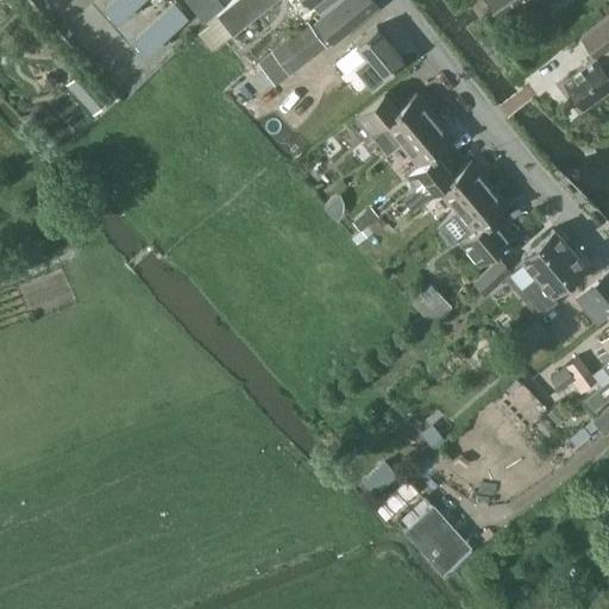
[(110,0),(104,6),(117,22),(140,0),(110,0)]
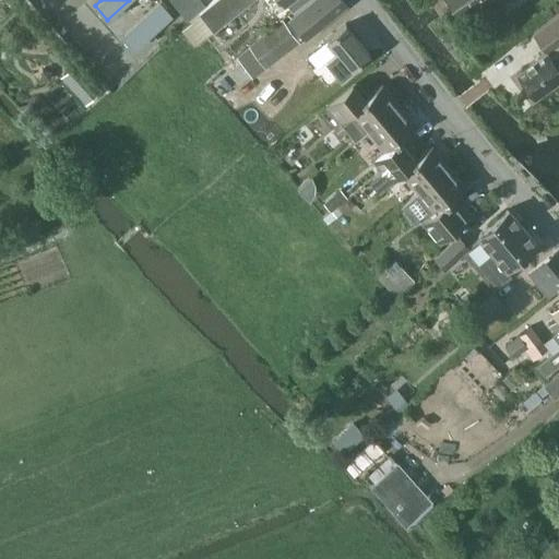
[(159,0),(120,35),(133,49),(173,15),(159,0)]
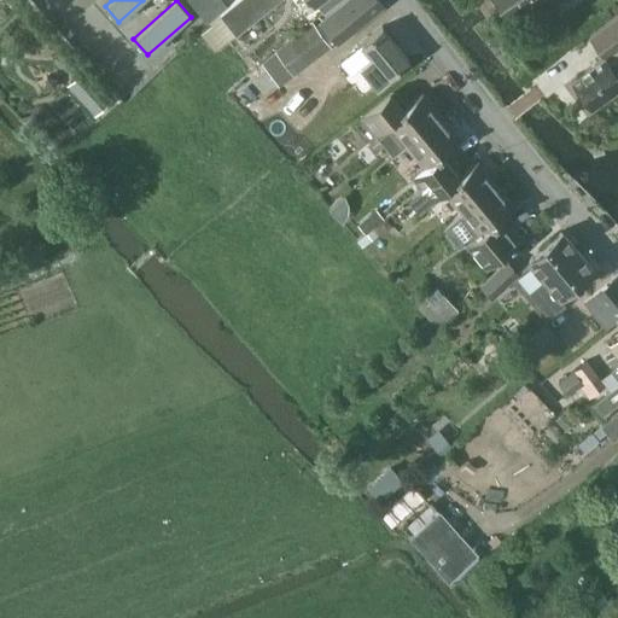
[(220,15),(199,30),(214,51),(238,33),(279,0),(312,0),(315,4),(315,3),(324,12),(339,0),(234,0),(219,12),(220,15)]
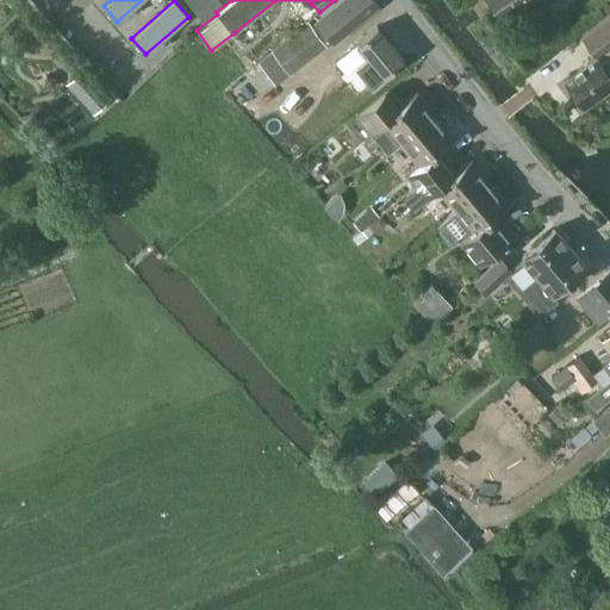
[(334,42),(379,5),(374,0),(342,0),(316,22),(334,42)]
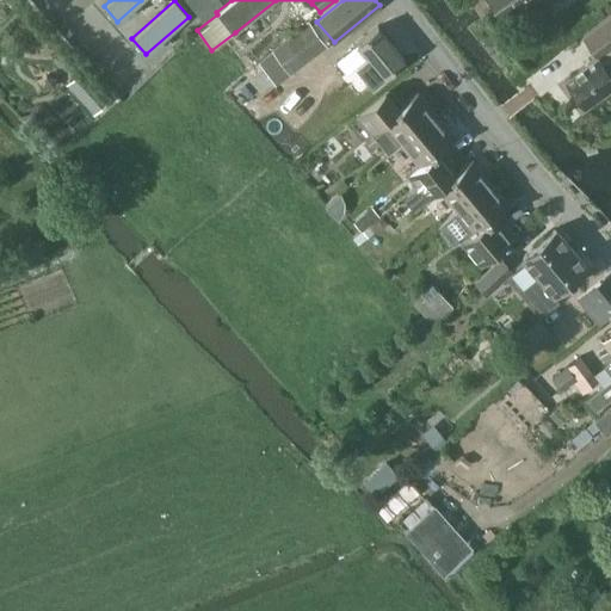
[(488,0),(503,20),(531,0),(488,0)]
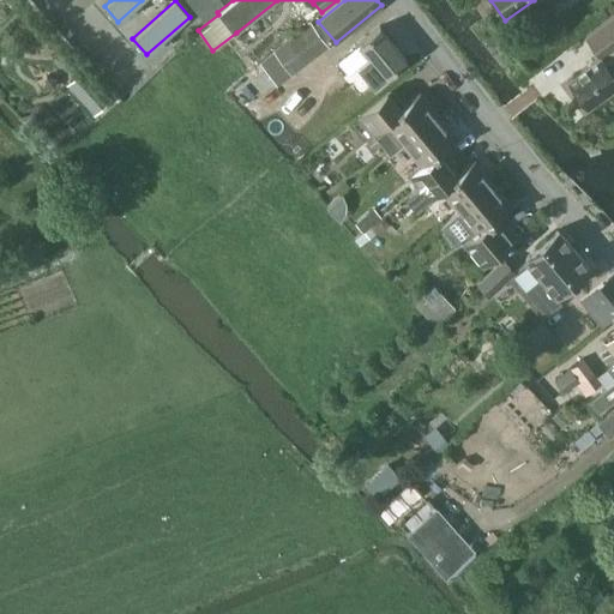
[(588,107),(613,86),(613,71),(613,68),(613,67),(613,18),(588,37),(601,55),(569,80),(588,107)]
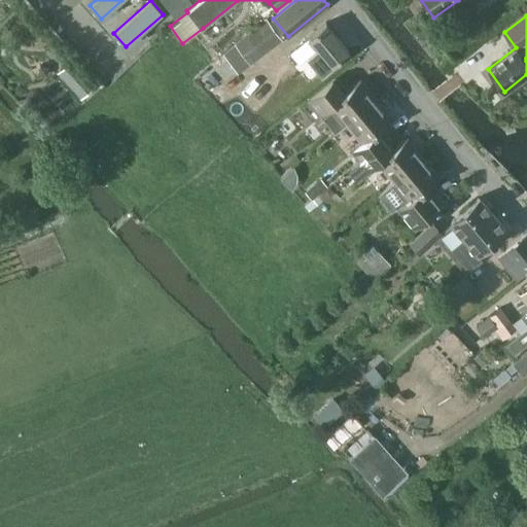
[(250,64),(261,55),(283,39),(267,18),(246,34),(234,43),(250,64)]
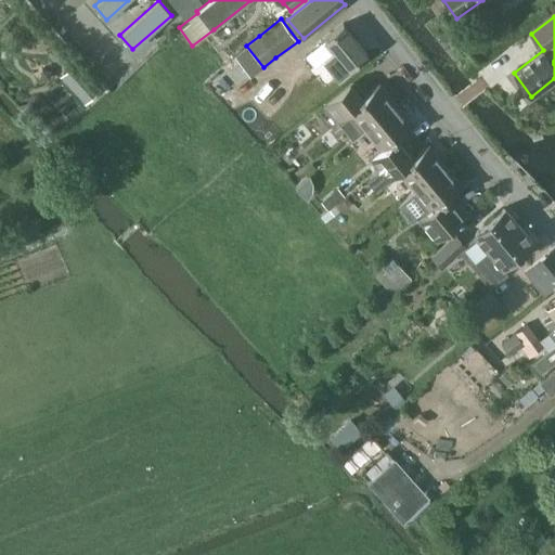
[(338,77),(368,52),(344,24),(324,40),(333,50),(323,59),(338,77)]
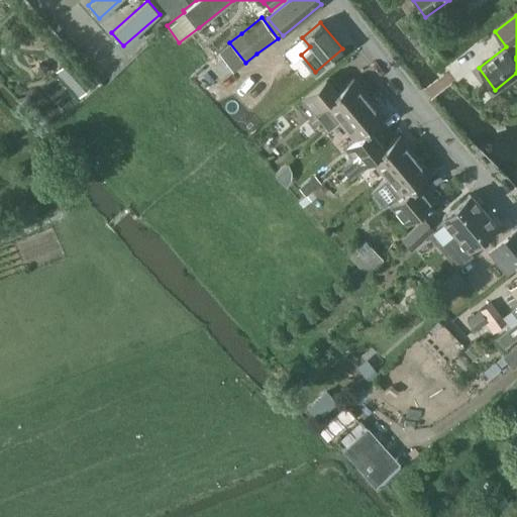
[(60,58),(62,53),(59,47),(53,45),(47,49),(47,57),(53,61),(60,58)]
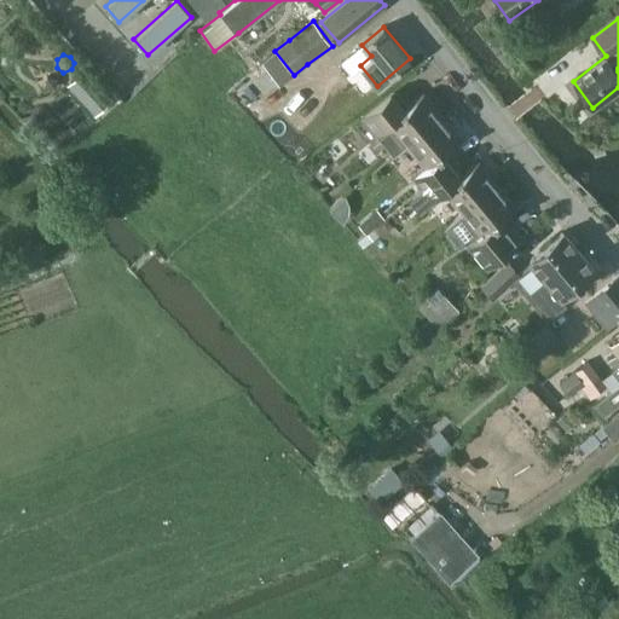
[(85,70),(70,84),(96,113),(110,99),(85,70)]
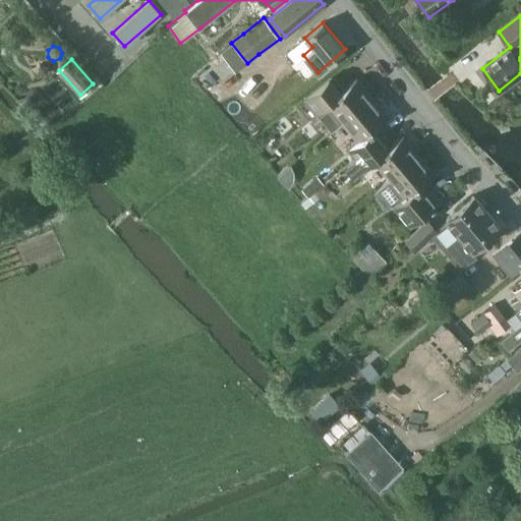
[(342,123),(372,98),(356,78),(342,90),(330,75),(304,97),(332,130),(342,122),(342,123)]
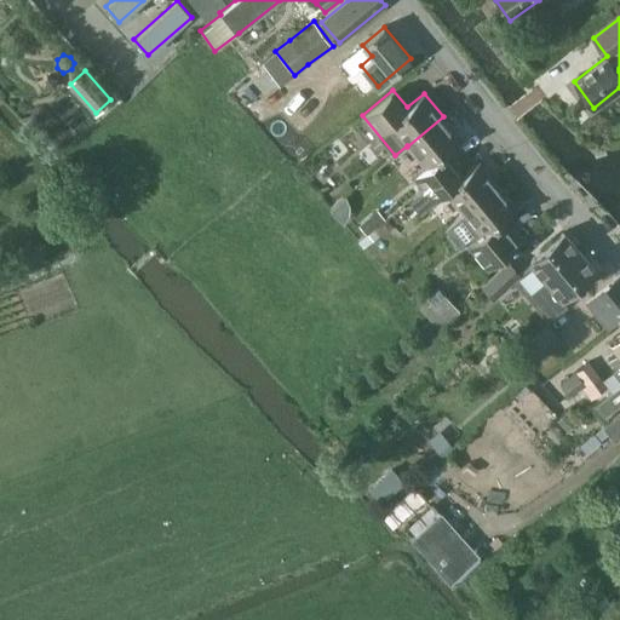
[(424,189),(452,166),(442,155),(463,138),(443,116),(407,147),(423,166),(412,174),(424,189)]
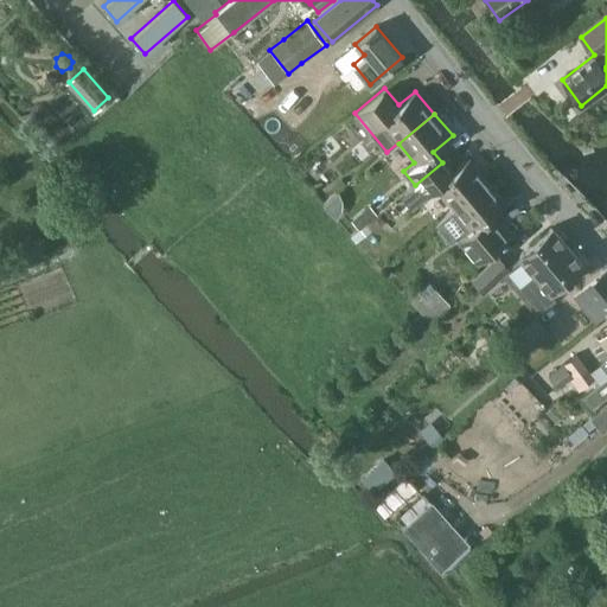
[(414,184),(400,195),(411,209),(436,189),(436,190),(453,209),(489,179),(471,157),(451,173),(442,163),(415,185),(414,184)]
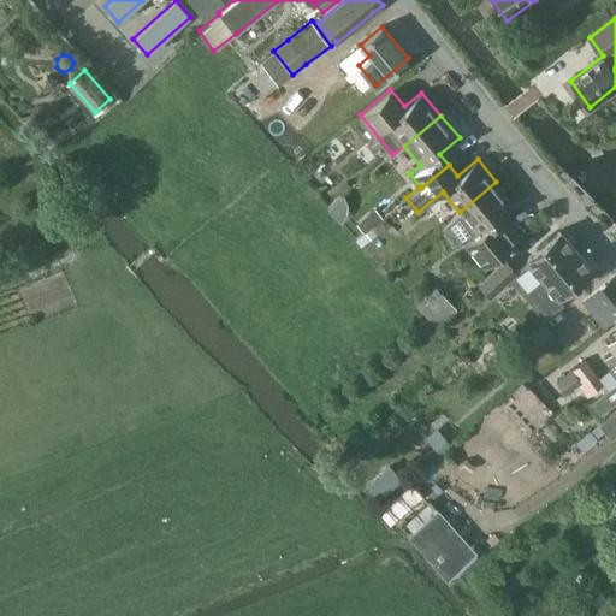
[(496,182),(460,212),(475,232),(465,241),(485,267),(517,240),(499,217),(515,205),(496,182)]
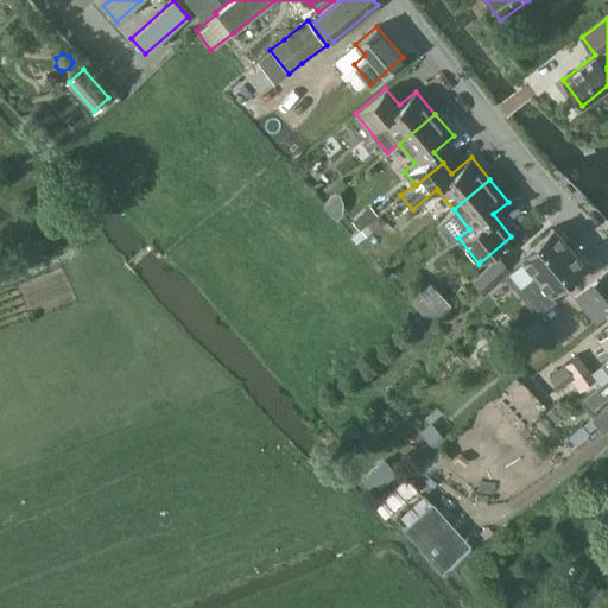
[(360,229),(378,215),(371,207),(353,221),(360,229)]
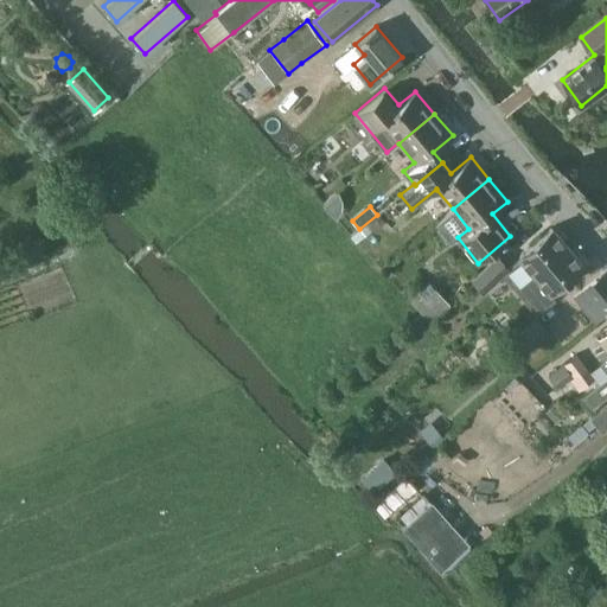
[(510,269),(504,274),(517,289),(536,312),(554,296),(549,292),(582,263),(551,227),(518,255),(521,257),(509,268),(510,269)]
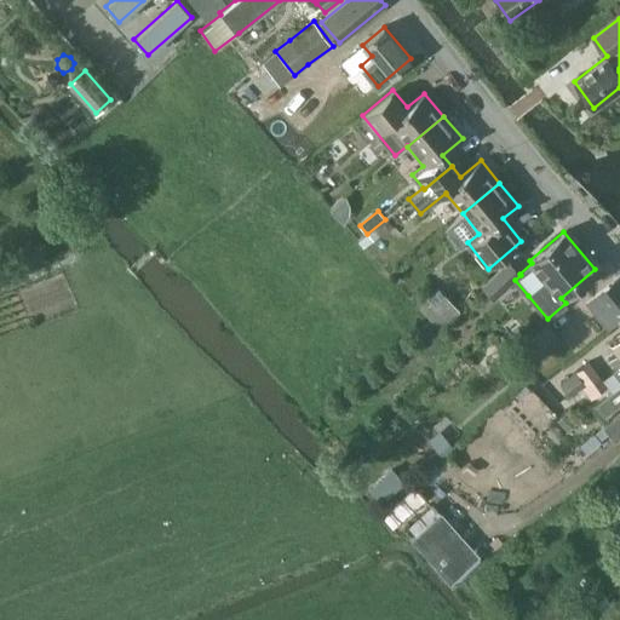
[(607,329),(619,319),(619,286),(615,281),(586,304),(607,329)]
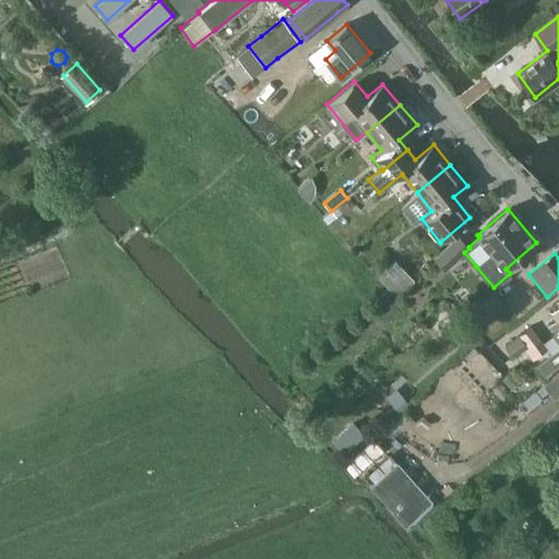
[(396,296),(415,278),(396,259),(378,276),(396,296)]
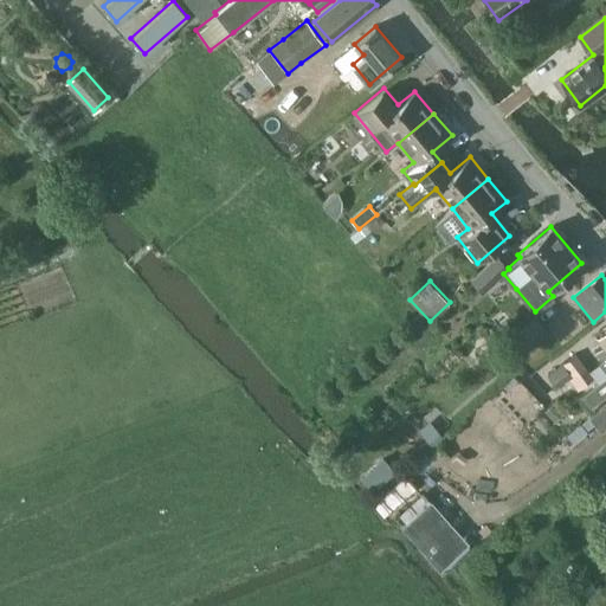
[(420,313),(411,321),(420,330),(430,321),(420,313)]
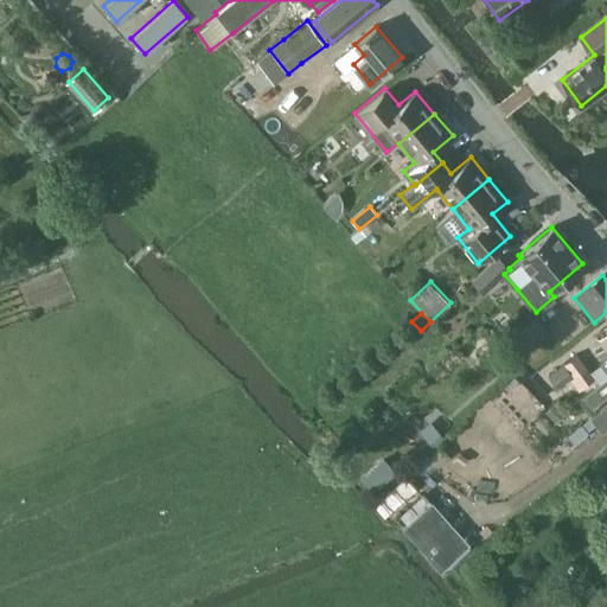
[(510,342),(503,347),(515,360),(521,356),(523,357),(551,332),(535,314),(508,339),(510,342)]
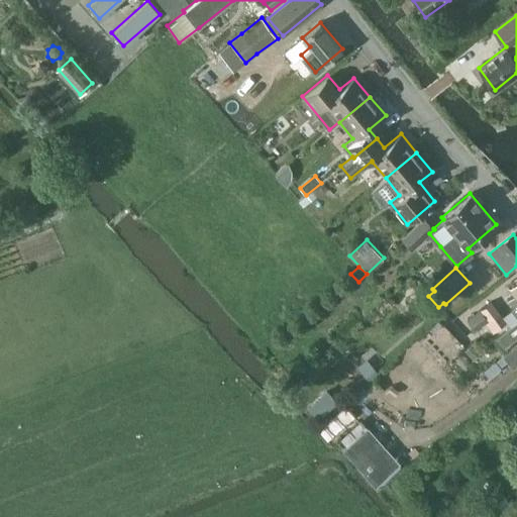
[(516,278),(507,286),(514,295),(508,300),(514,308),(516,305),(516,278)]
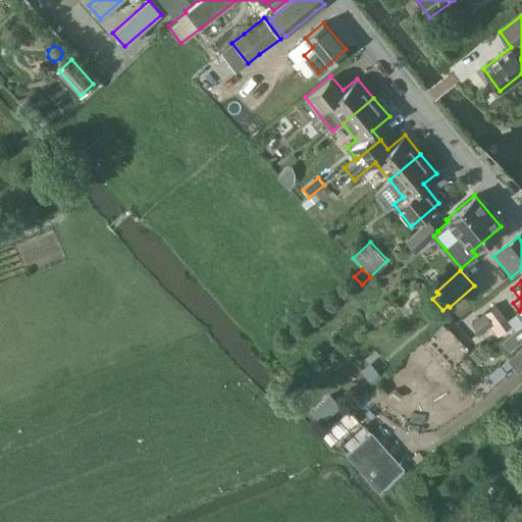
[(493,323),(493,324),(505,316),(497,305),(486,312),(485,312),(471,322),(480,333),(493,323)]
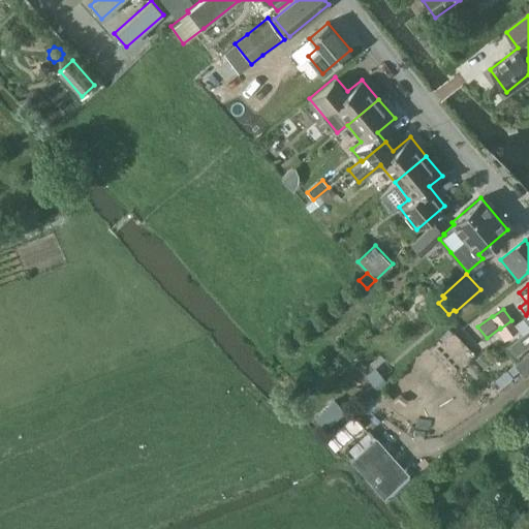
[(511,320),(500,329),(506,337),(518,329),(511,320)]
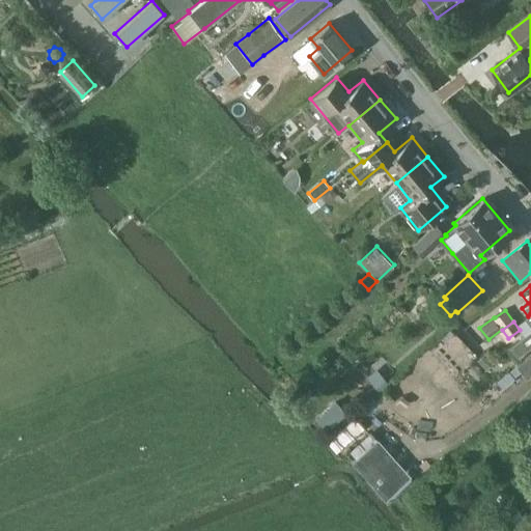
[(530,329),(509,346),(518,357),(530,345),(530,329)]
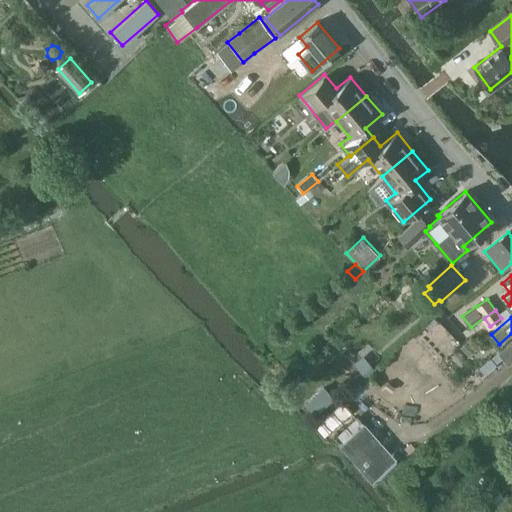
[(468,340),(460,347),(467,356),(475,350),(468,340)]
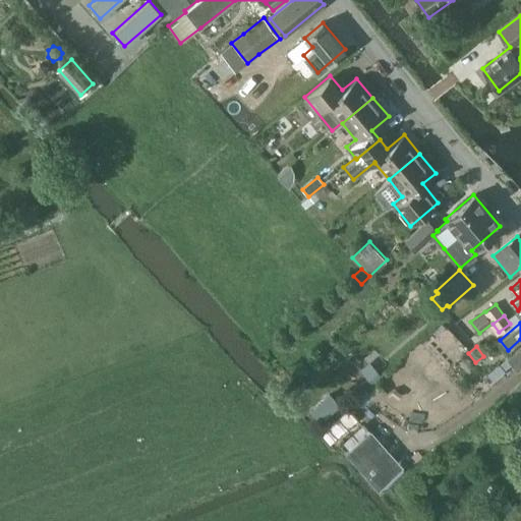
[(520,350),(519,348),(506,358),(516,370),(520,366),(520,350)]
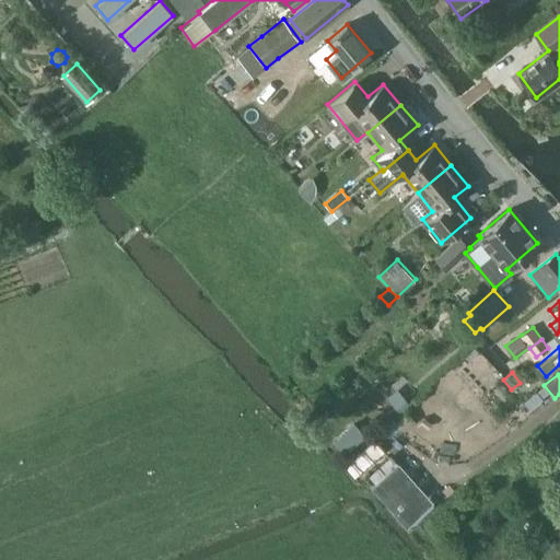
[(396,389),(386,397),(398,411),(407,404),(396,389)]
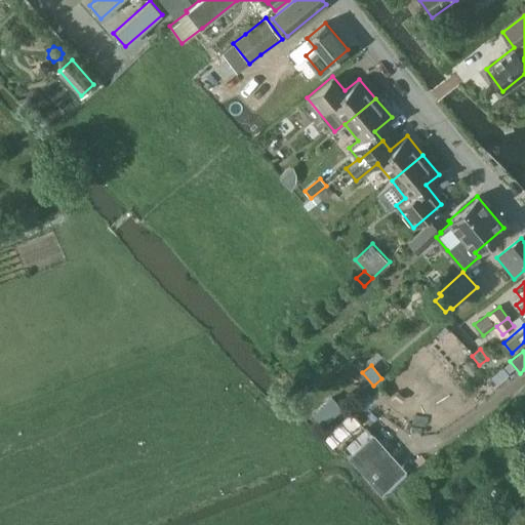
[(502,367),(490,376),(496,384),(509,374),(502,367)]
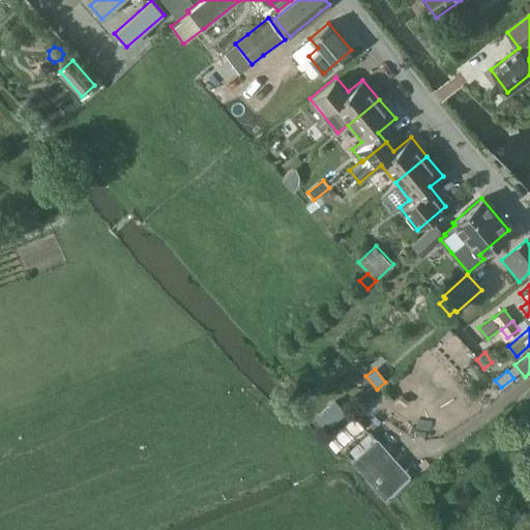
[(371,396),(359,406),(367,415),(379,406),(371,396)]
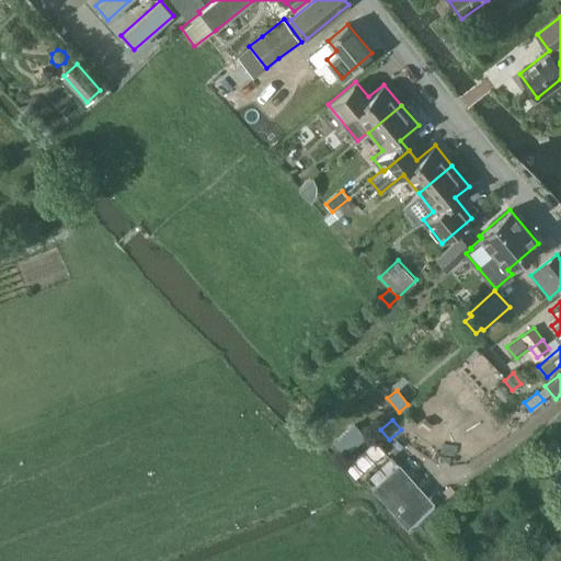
[(355,424),(333,442),(344,455),(366,437),(355,424)]
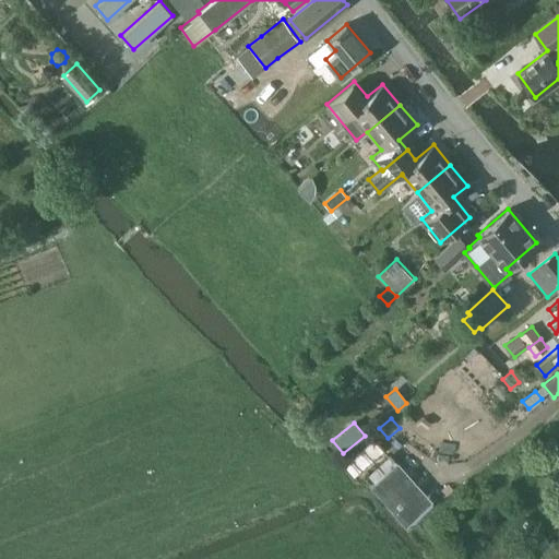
[(389,455),(367,475),(375,484),(369,488),(405,527),(432,503),(396,463),(389,455)]
